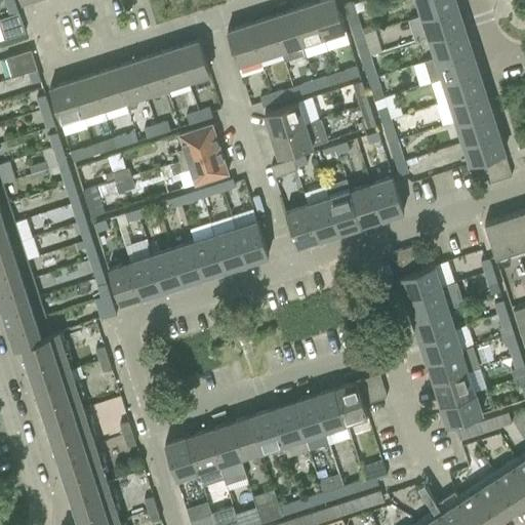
[(335,0),(320,0),(312,3),(323,36),(327,50),(350,44),(345,29),(335,0)]
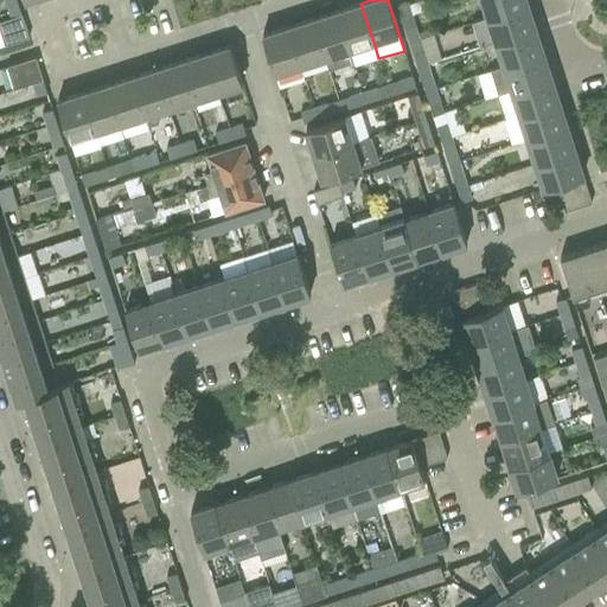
[(481,0),(487,17),(526,4),(525,0),(481,0)]
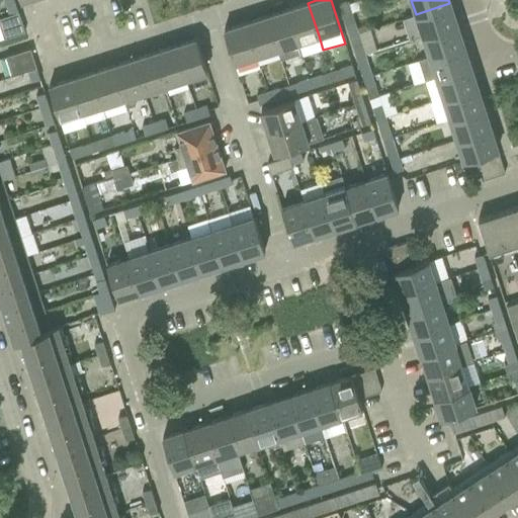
[(6,4),(9,15),(18,12),(14,1),(6,4)]
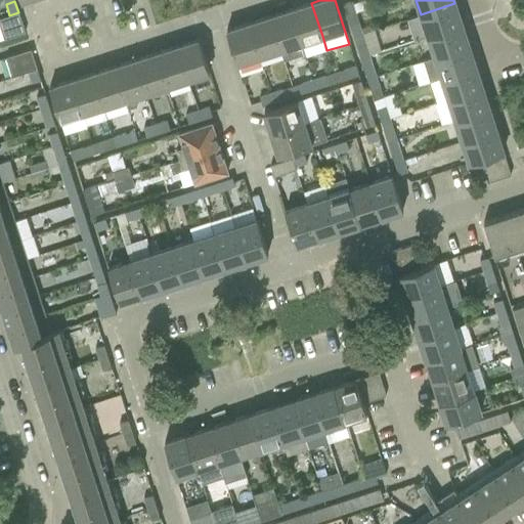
[(342,4),(346,16),(354,13),(351,1),(342,4)]
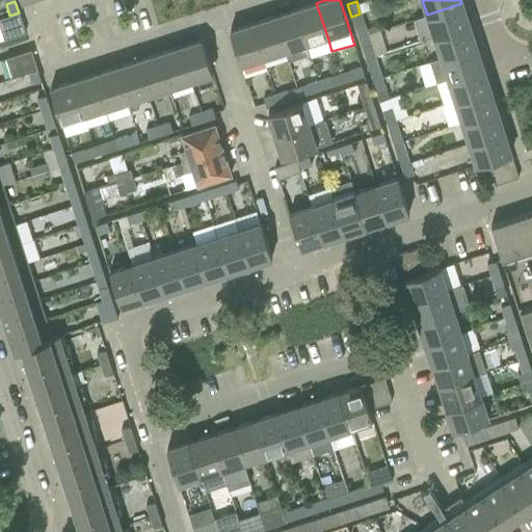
[(316,3),(294,9),(309,54),(310,58),(331,51),(327,36),(316,3)]
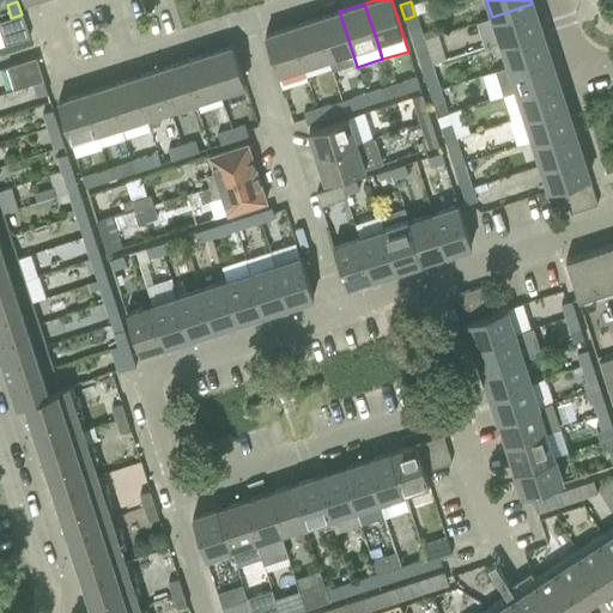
[(484,47),(501,41),(540,29),(532,4),(492,17),(475,22),(484,47)]
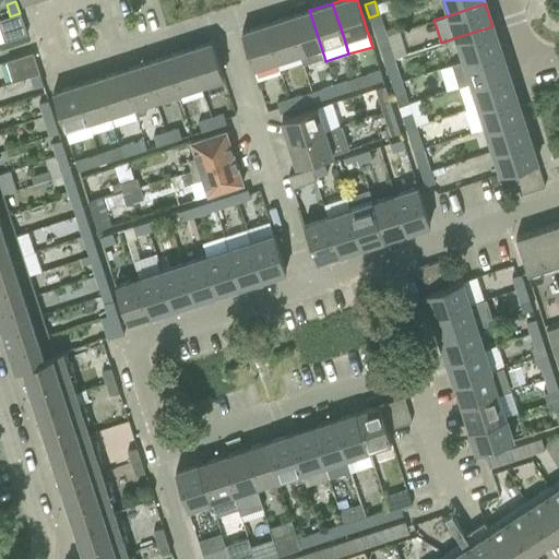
[(309,10),(287,18),(298,54),(299,54),(302,64),(324,57),(309,10)]
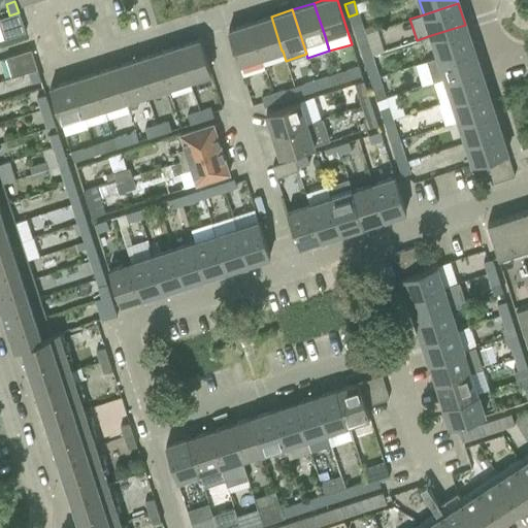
[(19,12),(9,15),(0,19),(0,30),(3,39),(25,32),(19,12)]
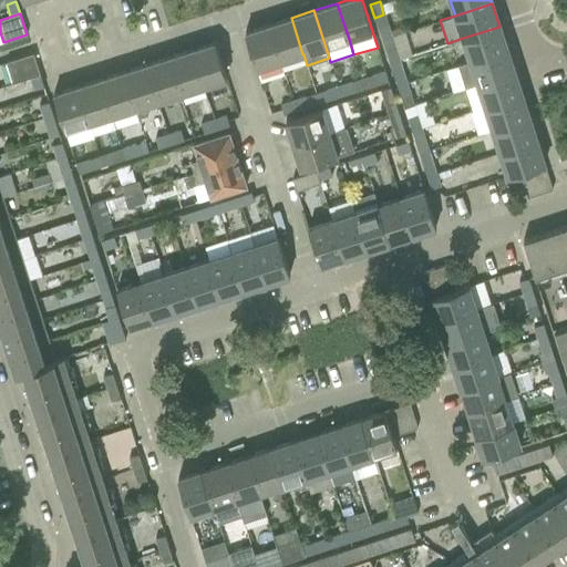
[(291,18),(268,24),(280,61),(302,54),(291,18)]
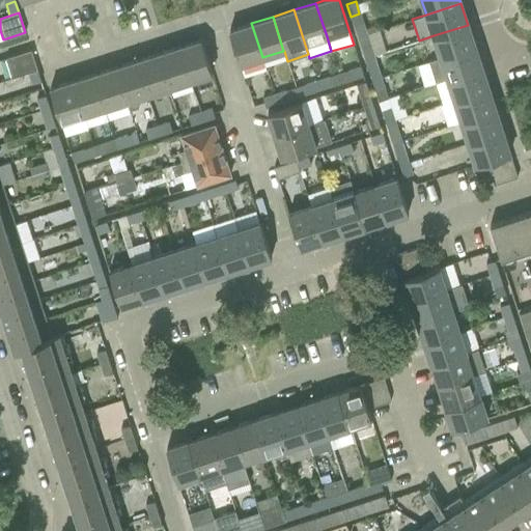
[(262,57),(251,23),(229,30),(241,64),(262,57)]
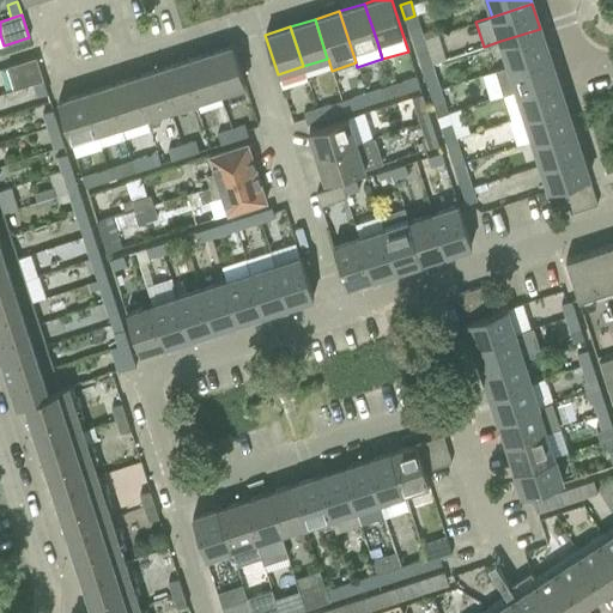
[(501,41),(508,66),(548,53),(540,29),(501,41)]
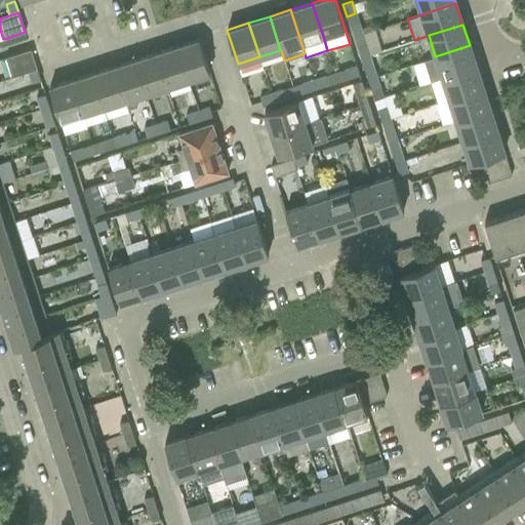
[(359,26),(352,28),(355,36),(362,34),(359,26)]
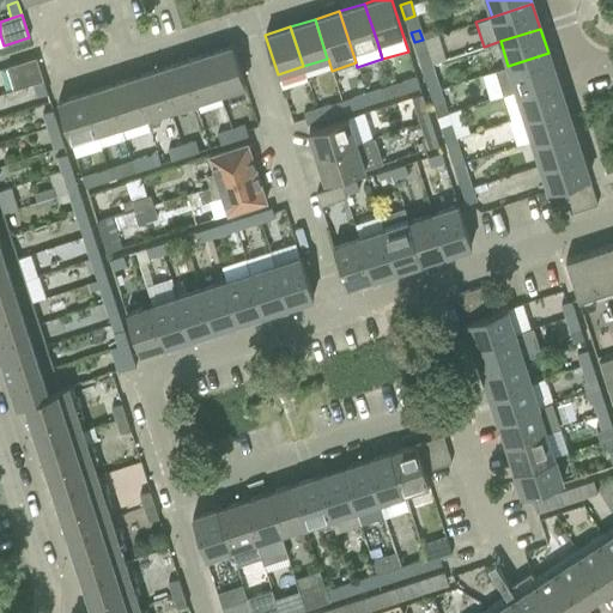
[(423,40),(414,42),(422,64),(426,61),(429,61),(430,61),(423,40)]
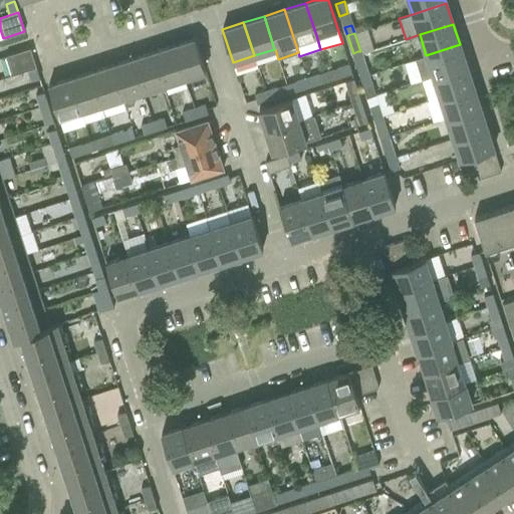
[(195,38),(173,45),(183,78),(205,71),(195,38)]
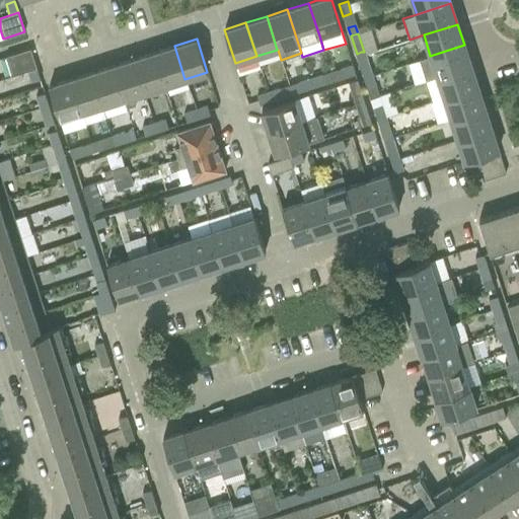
[(430,56),(419,59),(426,80),(437,77),(470,66),(464,45),(430,56)]
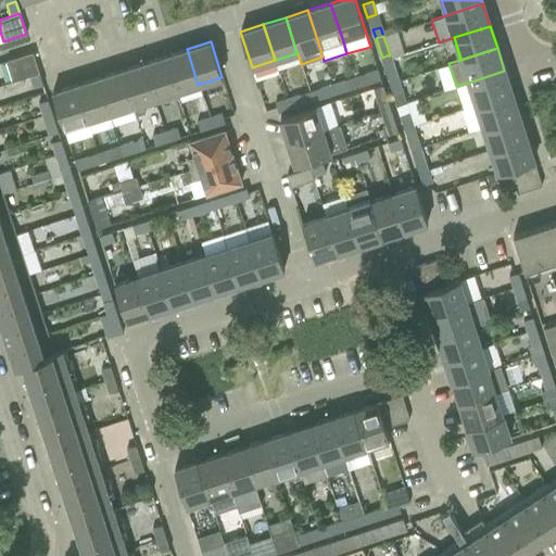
[(187,49),(165,57),(176,91),(198,85),(187,49)]
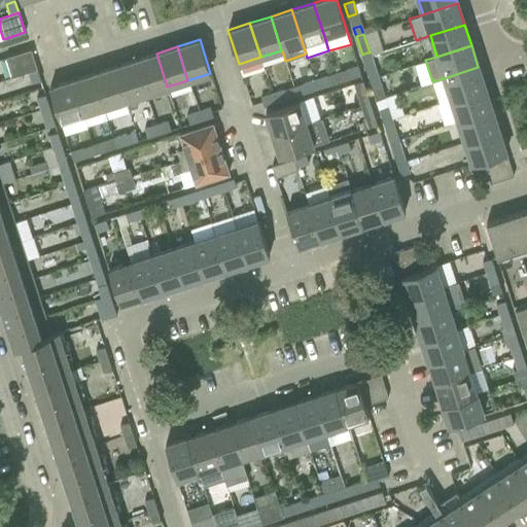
[(31,49),(5,58),(11,77),(28,72),(37,69),(31,49)]
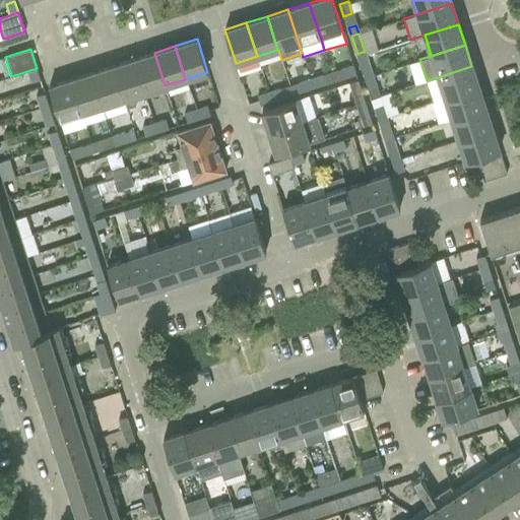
[(154,53),(133,59),(143,92),(165,85),(154,53)]
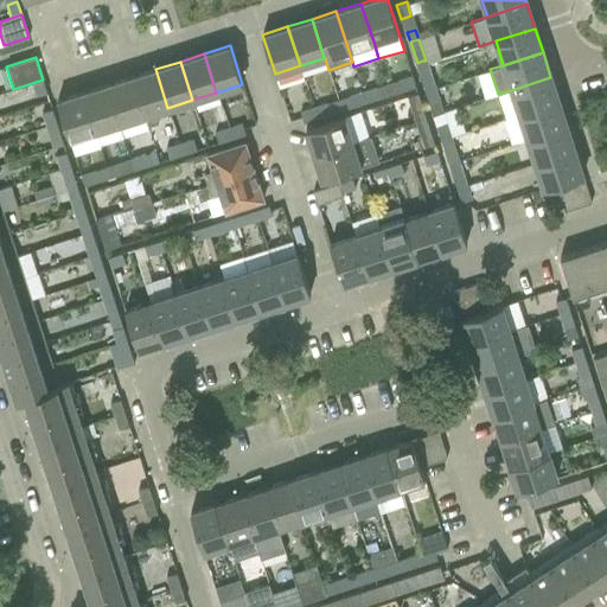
[(155,69),(131,77),(144,116),(147,126),(158,122),(155,112),(167,108),(155,69)]
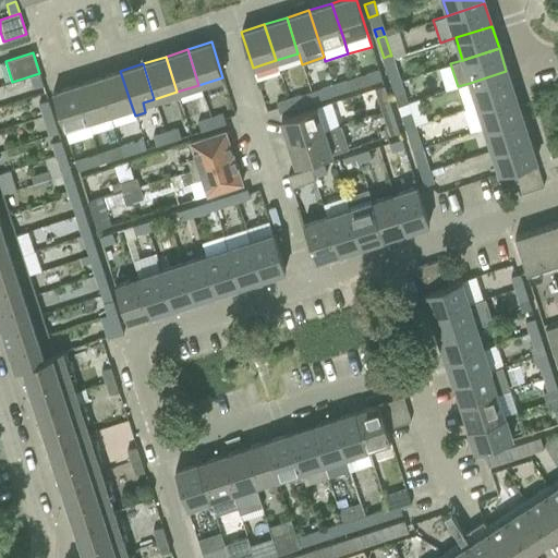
[(366,74),(370,83),(381,80),(379,70),(366,74)]
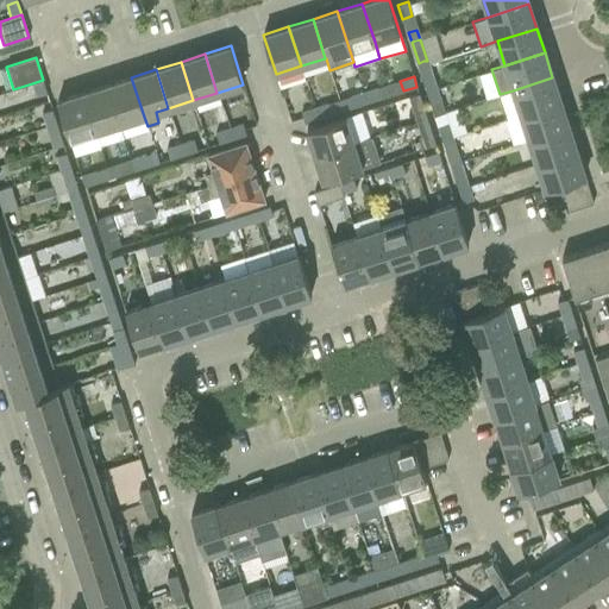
[(131,77),(107,85),(119,124),(144,117),(131,77)]
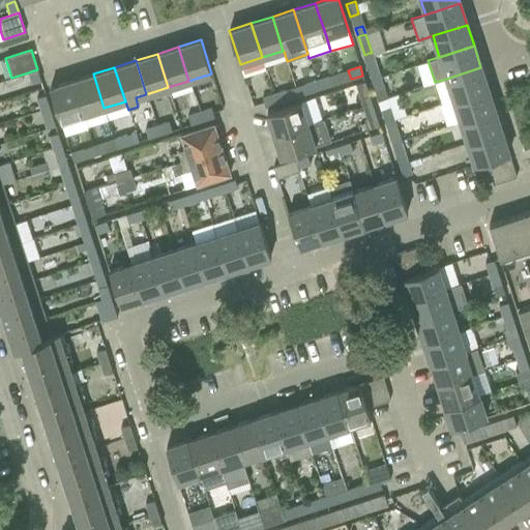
[(377,67),(369,70),(372,79),(380,76),(377,67)]
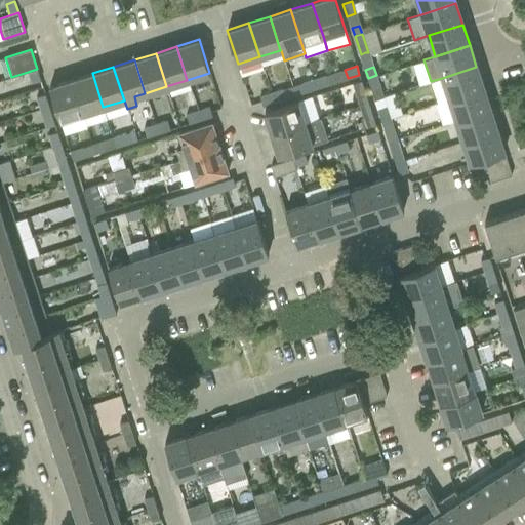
[(442,78),(449,98),(483,87),(476,67),(442,78)]
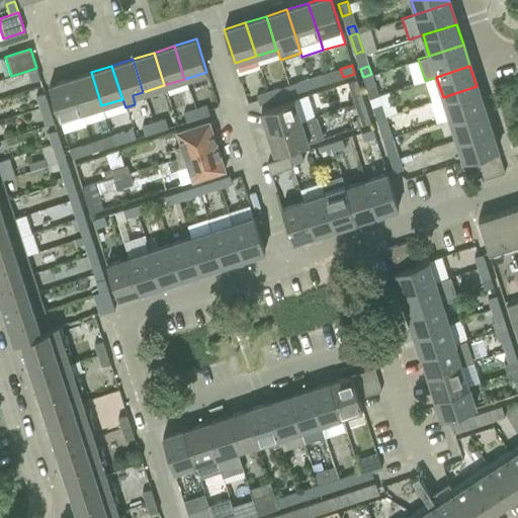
[(36,68),(27,71),(31,82),(39,79),(36,68)]
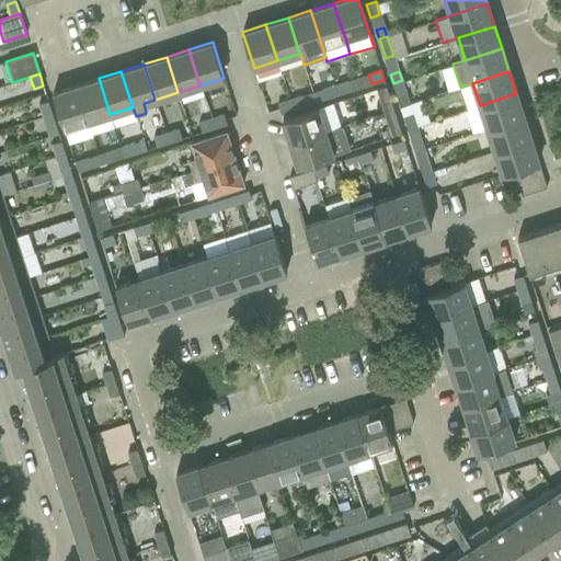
[(99,78),(76,86),(88,122),(110,114),(99,78)]
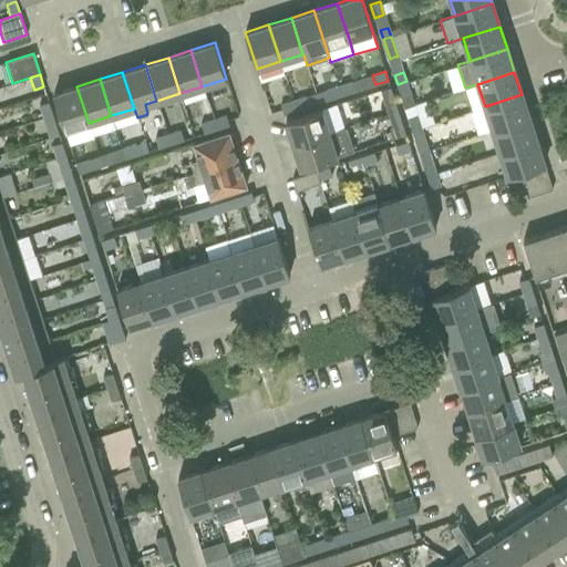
[(406,81),(398,84),(404,104),(413,101),(406,81)]
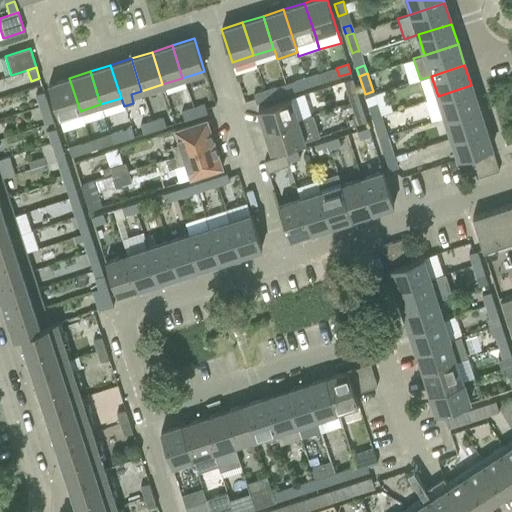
[(318,74),(305,78),(306,79),(308,86),(321,82),(318,75),(318,74)]
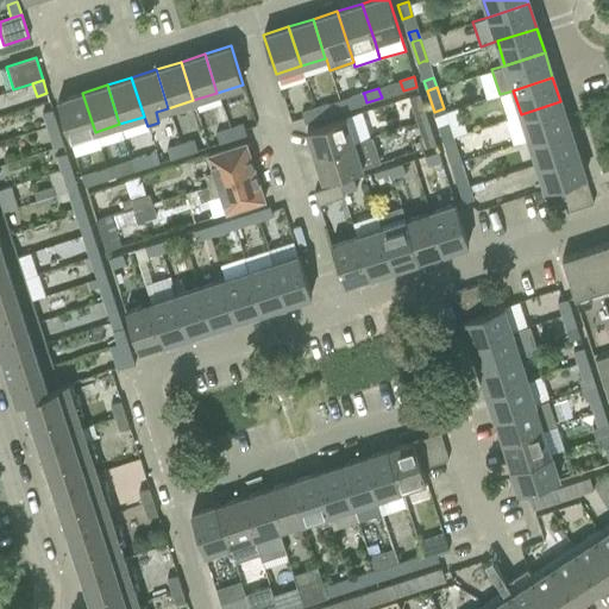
[(95,132),(82,93),(57,101),(69,140),(95,132)]
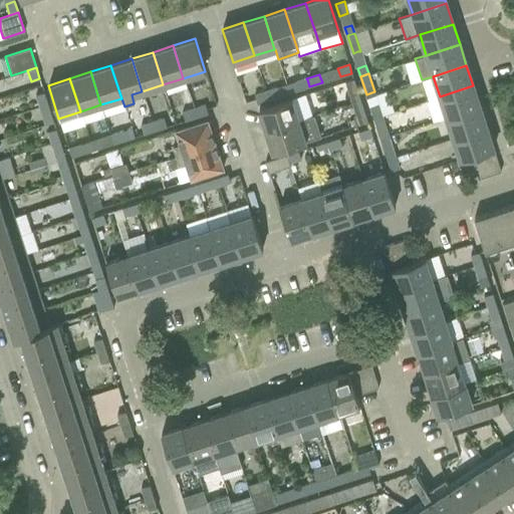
[(306,78),(295,81),(296,83),(298,90),(309,86),(307,79),(306,78)]
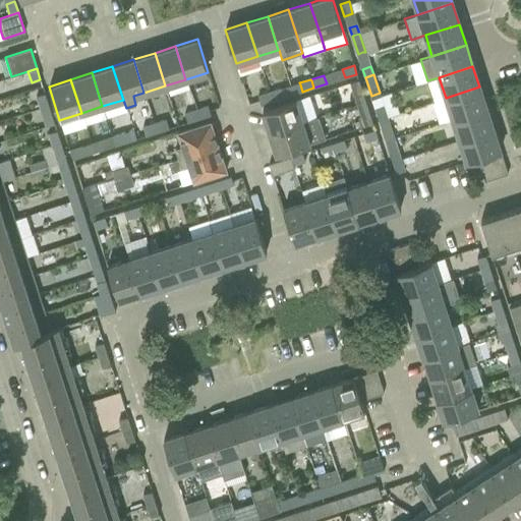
[(358,79),(349,82),(349,85),(356,105),(365,102),(359,82),(358,79)]
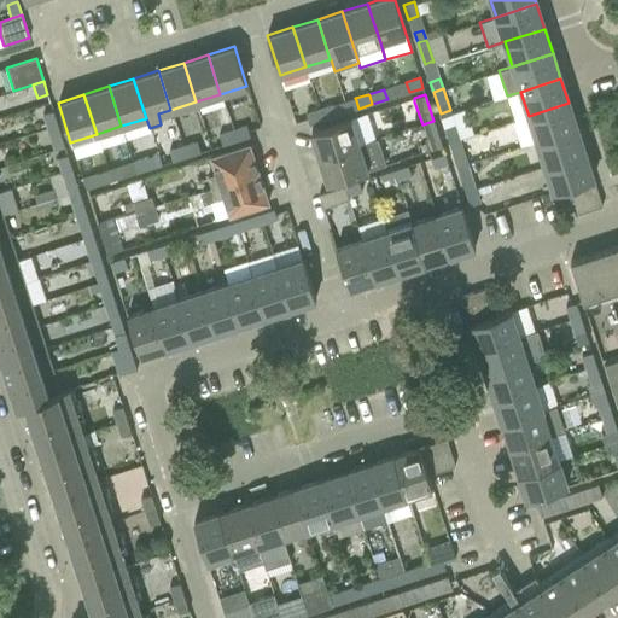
[(529,116),(536,141),(577,128),(569,103),(529,116)]
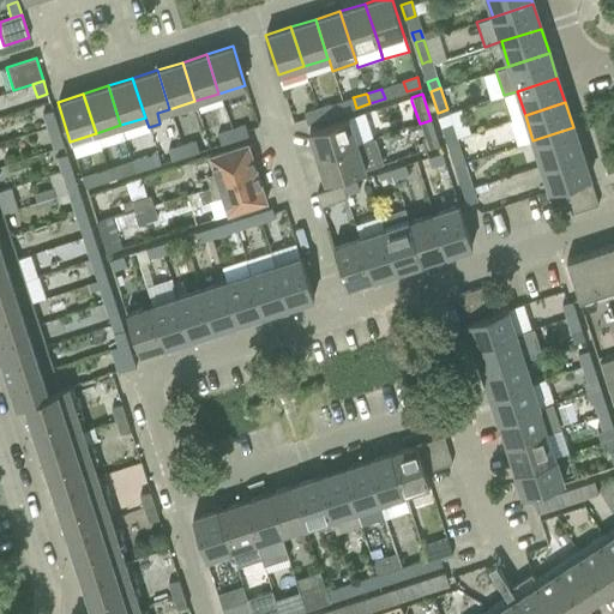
[(331,104),(317,109),(320,120),(335,115),(331,104)]
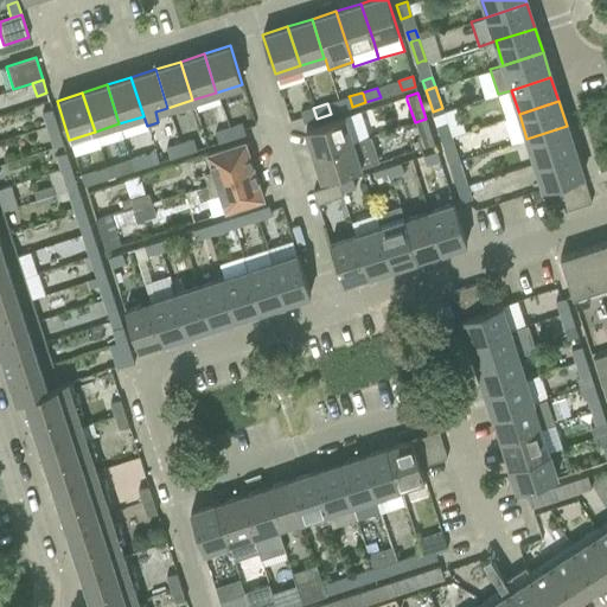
[(317,119),(313,108),(300,113),(304,122),(317,119)]
